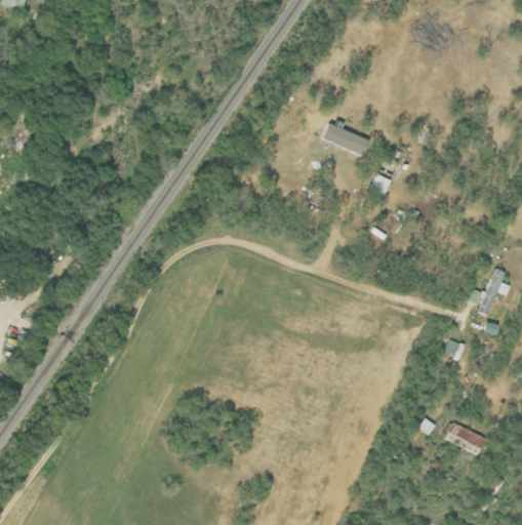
[(1,0),(1,4),(24,8),(25,0),(1,0)]
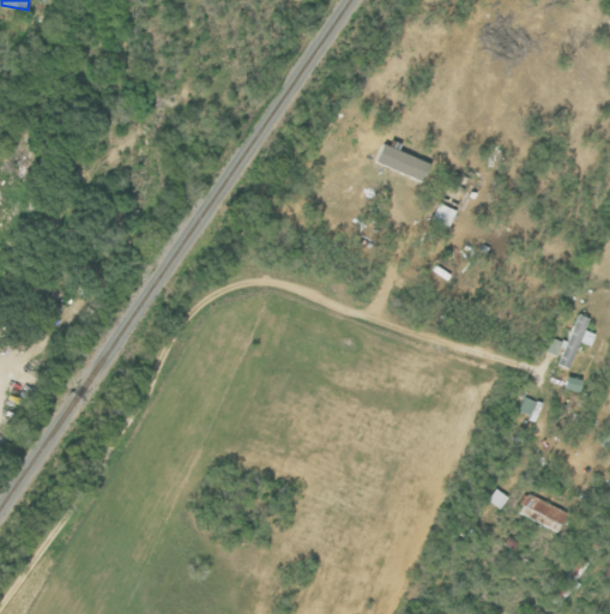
[(432,163),(384,144),(372,174),(385,179),(390,168),(424,182),(432,163)]
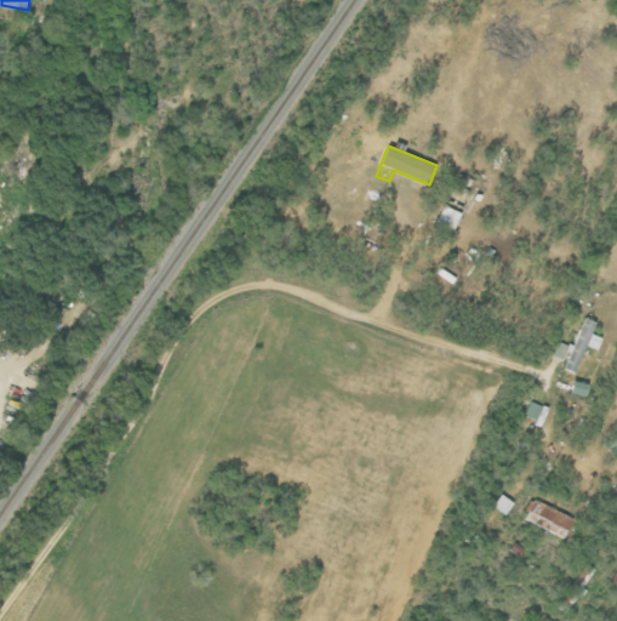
[(462,211),(443,206),(438,223),(456,229),(462,211)]
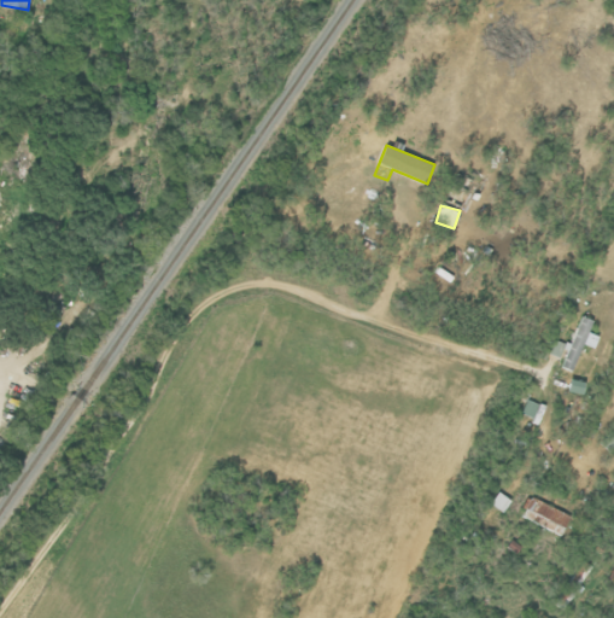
[(573,345),(555,339),(550,354),(565,359),(562,367),(574,372),(583,344),(595,349),(600,336),(590,333),(595,320),(583,316),(573,345)]
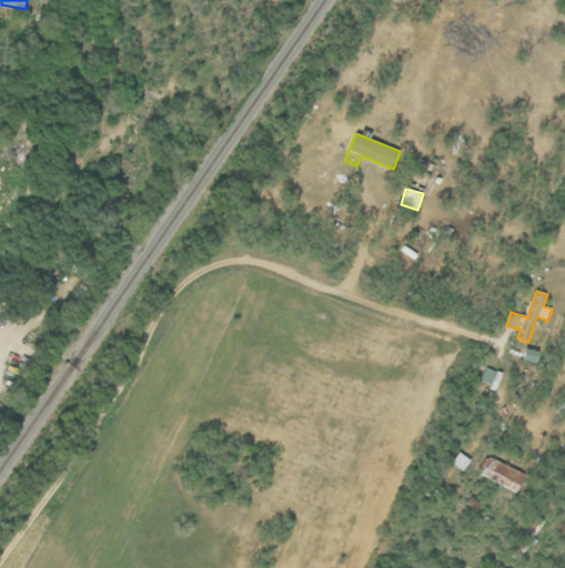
[(481,382),(497,388),(503,374),(486,367),(481,382)]
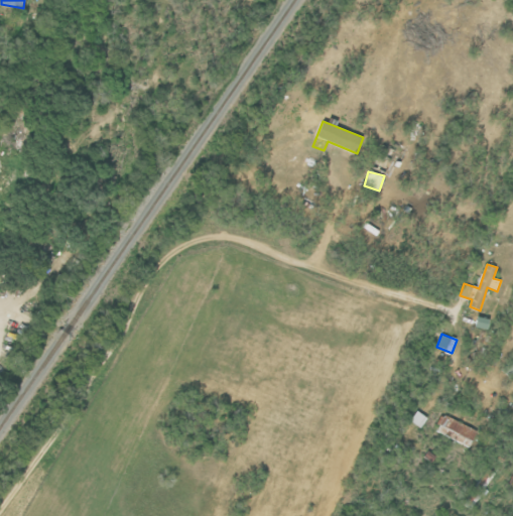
[(421,428),(428,418),(417,411),(411,421),(421,428)]
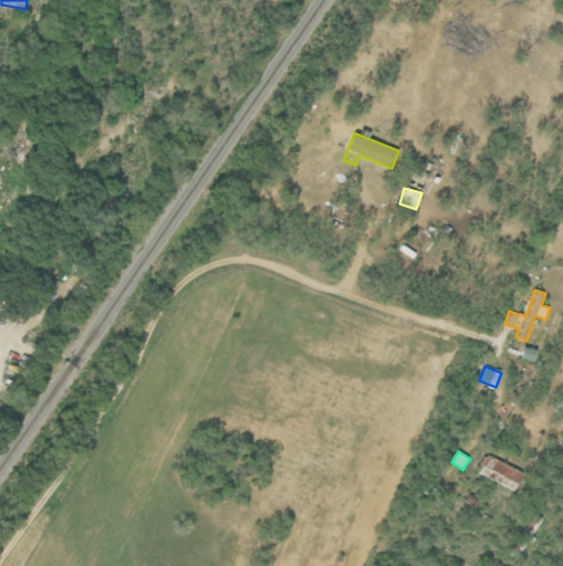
[(525,472),(487,454),(479,473),(517,491),(525,472)]
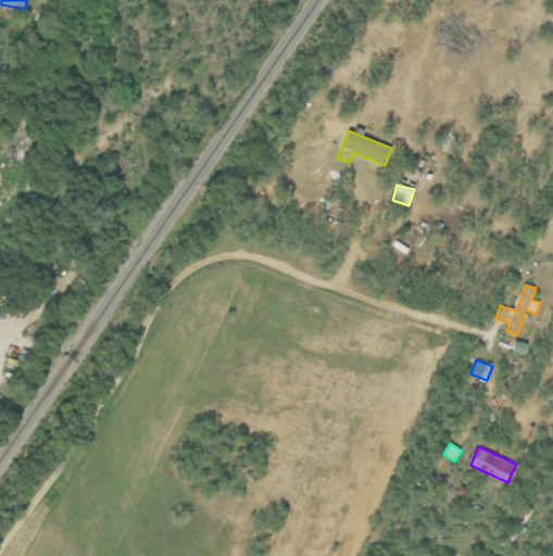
All buildings are outlined.
